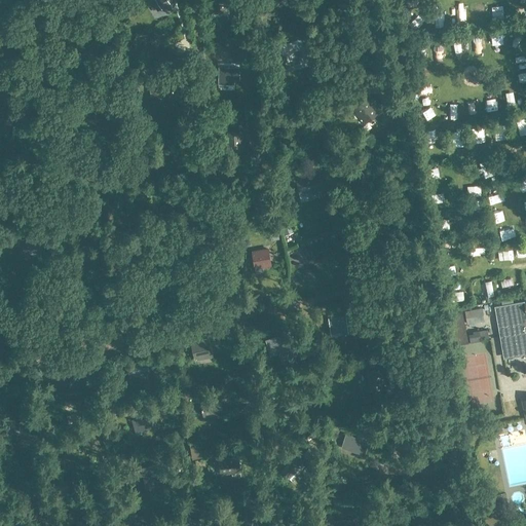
[(176,2),(174,0),(150,0),(158,11),(162,9),(163,11),(173,6),(172,4),(176,2)]
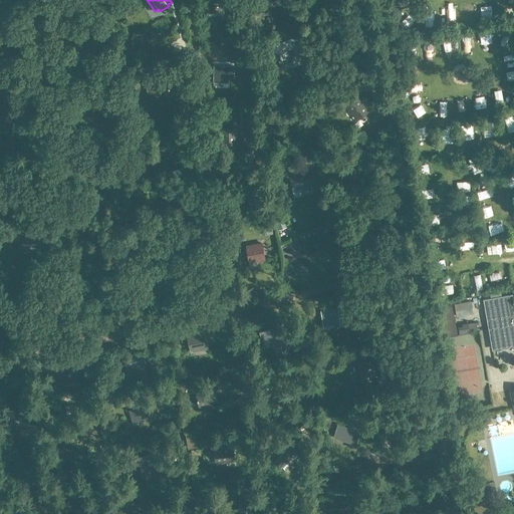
[(221,4),(224,3),(223,0),(207,0),(209,6),(203,8),(205,17),(223,13),(221,4)]
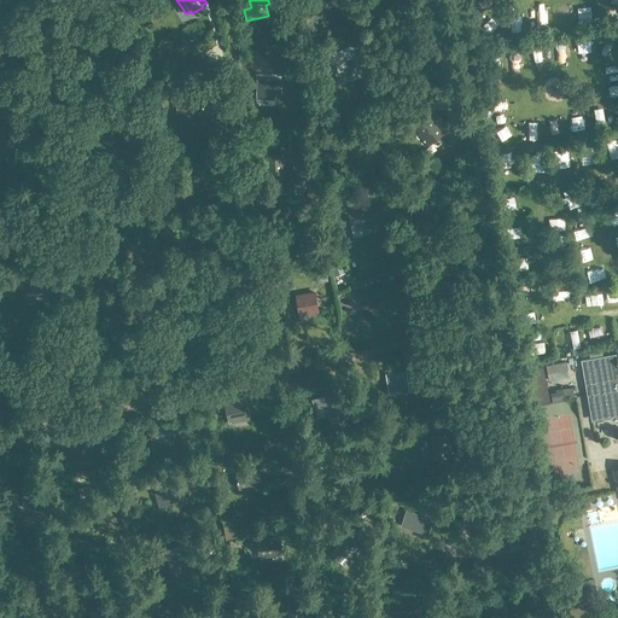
[(582,13),(582,23),(593,23),(593,13),(582,13)]
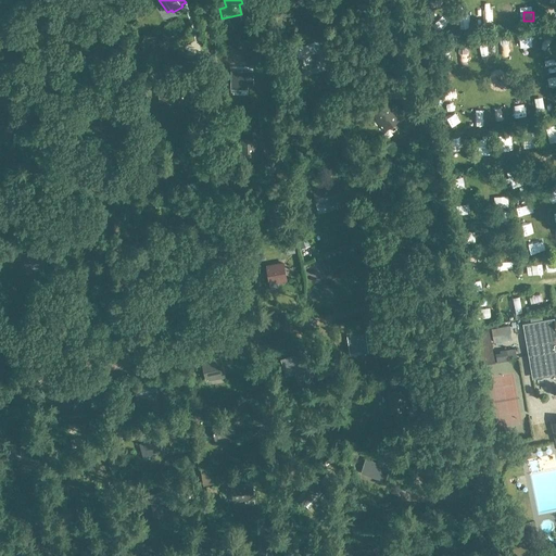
[(83,47),(98,42),(96,32),(86,34),(85,30),(78,33),(83,47)]
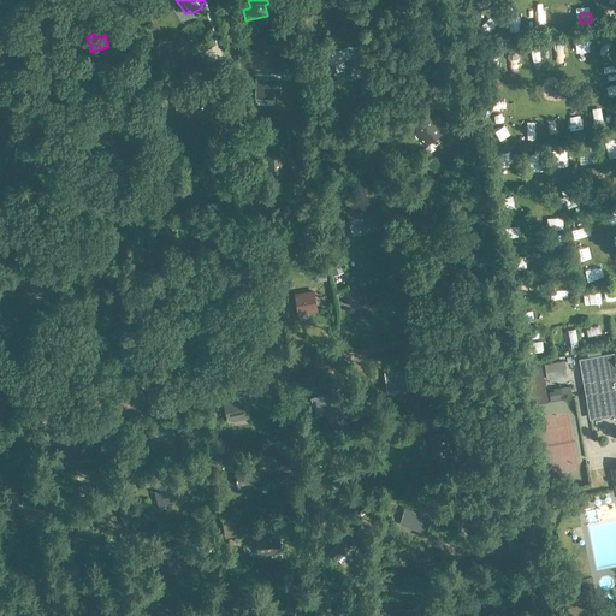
[(0,59),(13,60),(15,52),(21,52),(21,45),(0,42),(0,59)]
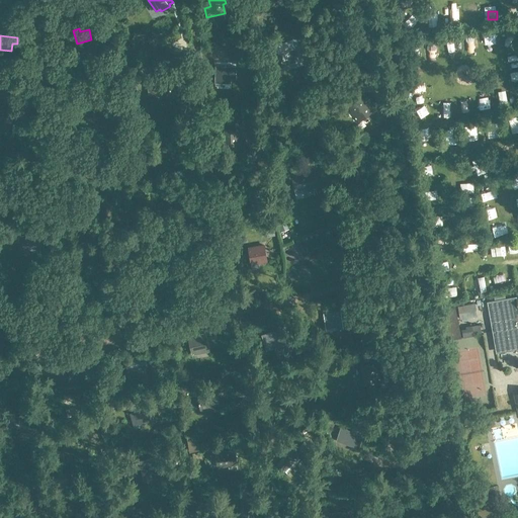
[(246,47),(239,49),(242,58),(249,55),(246,47)]
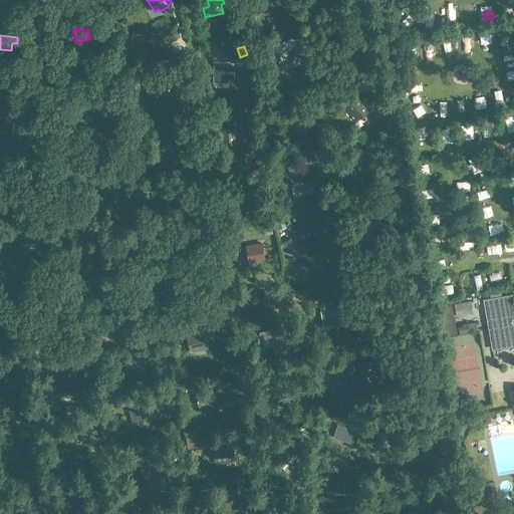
[(292,46),(277,51),(281,64),(296,60),(292,46)]
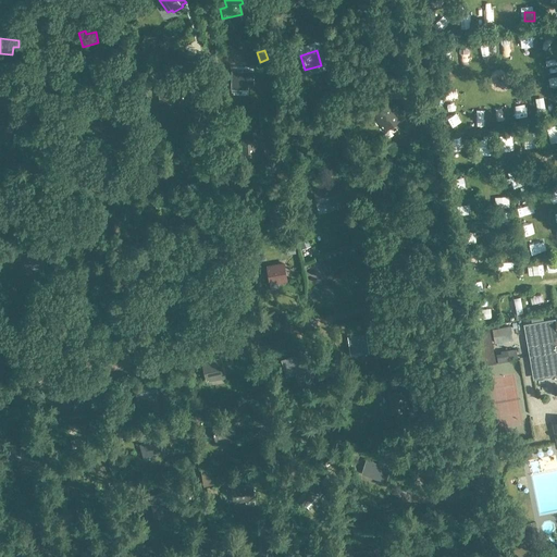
[(248,85),(252,85),(254,72),(232,72),(231,89),(248,89),(248,85)]
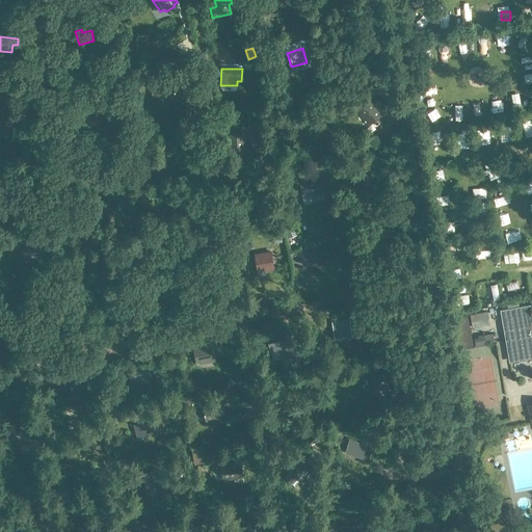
[(91,104),(92,112),(109,110),(106,94),(95,96),(97,103),(91,104)]
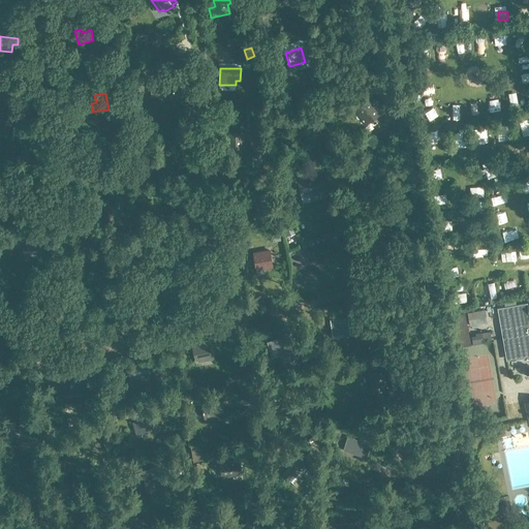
[(355,110),(368,125),(382,113),(370,98),(355,110)]
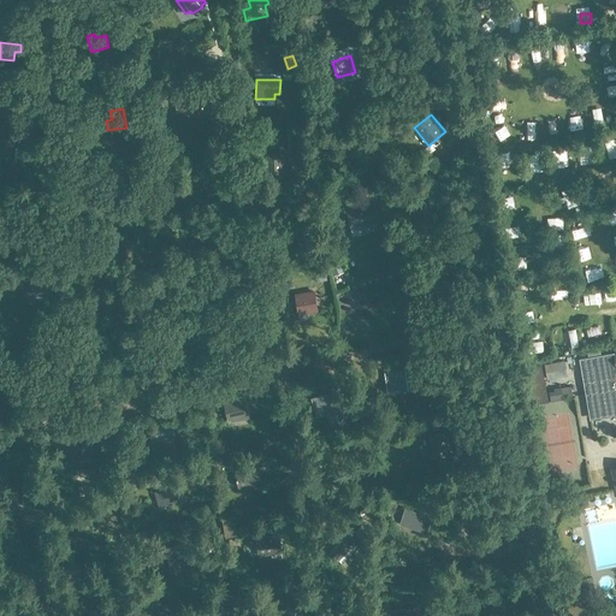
[(510,153),(496,154),(497,171),(513,170),(510,153)]
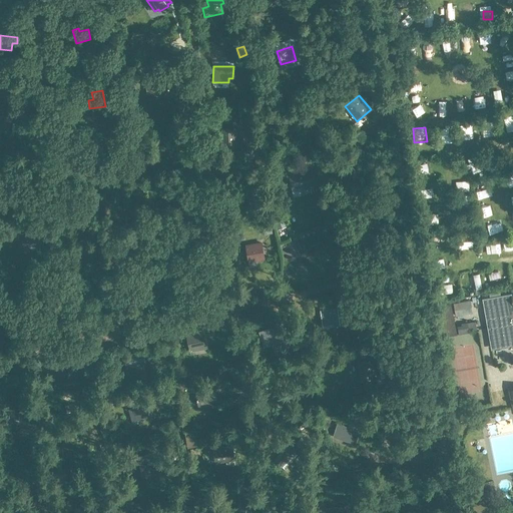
[(453,139),(452,127),(440,128),(441,140),(453,139)]
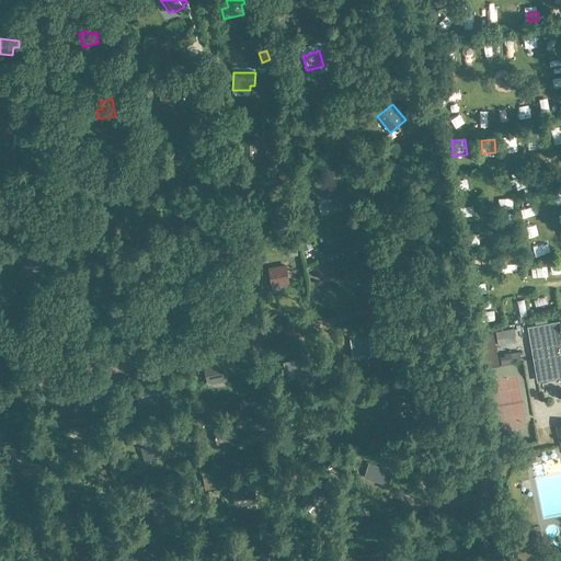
[(259,140),(242,141),(243,163),(260,162),(259,140)]
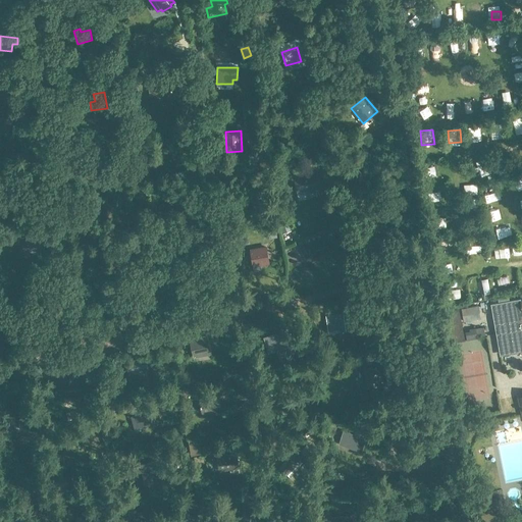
[(302,183),(302,186),(296,186),(296,191),(317,194),(318,183),(312,181),(312,184),(302,183)]
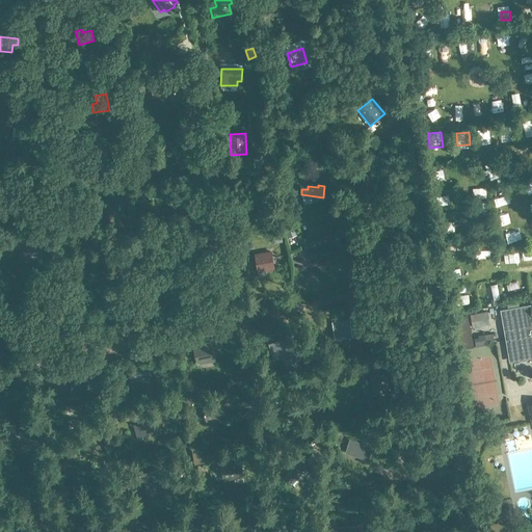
[(486,200),(485,188),(476,189),(476,200),(486,200)]
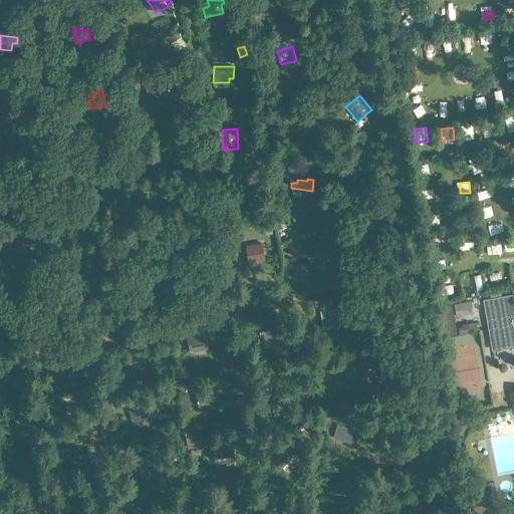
[(480,199),(489,193),(483,184),(474,190),(480,199)]
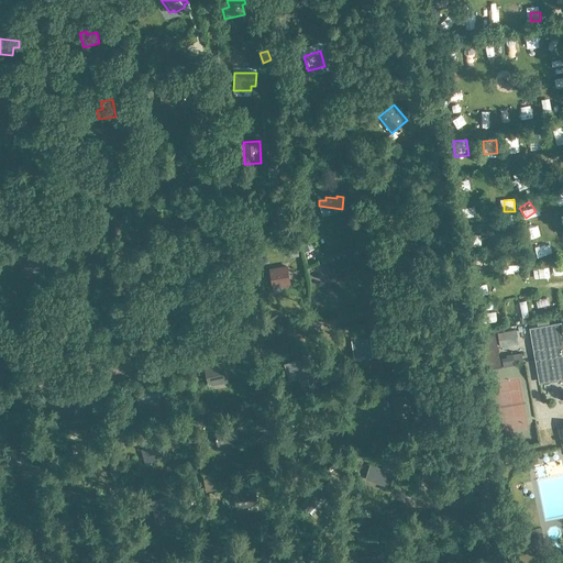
[(274,209),(256,206),(255,218),(272,220),(274,209)]
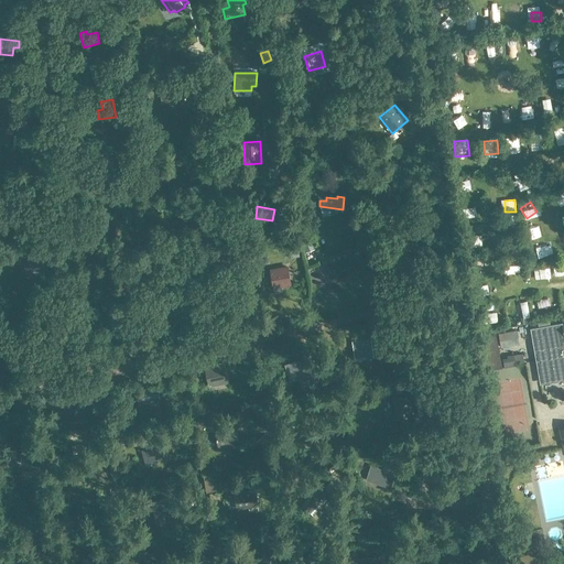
[(311,241),(303,245),(305,252),(314,249),(311,241)]
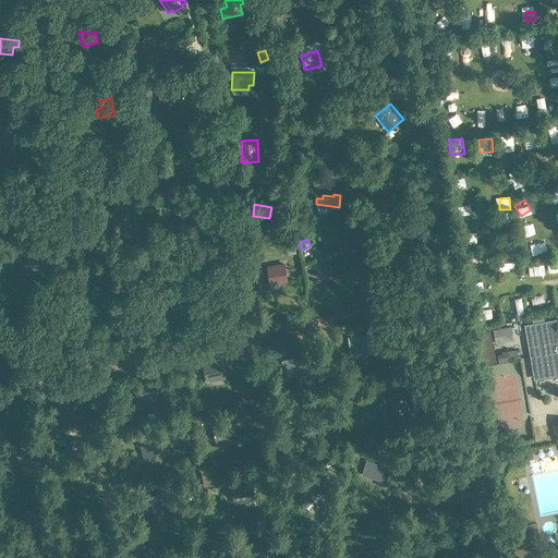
[(23,271),(45,268),(41,252),(20,255),(23,271)]
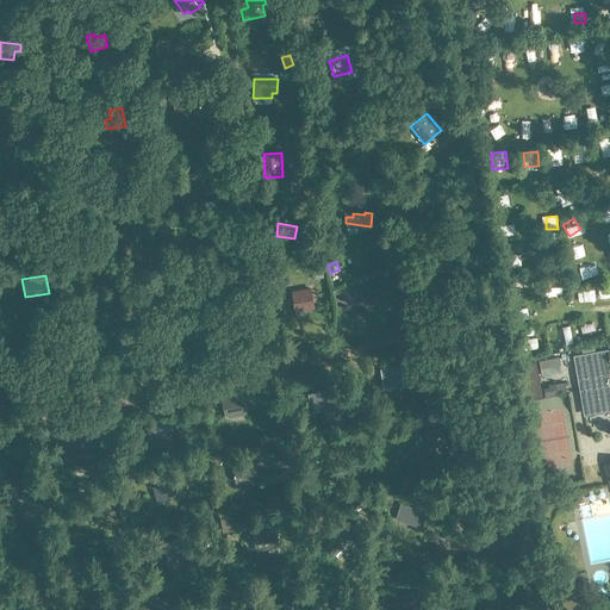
[(312,291),(293,293),(297,312),(315,309),(312,291)]
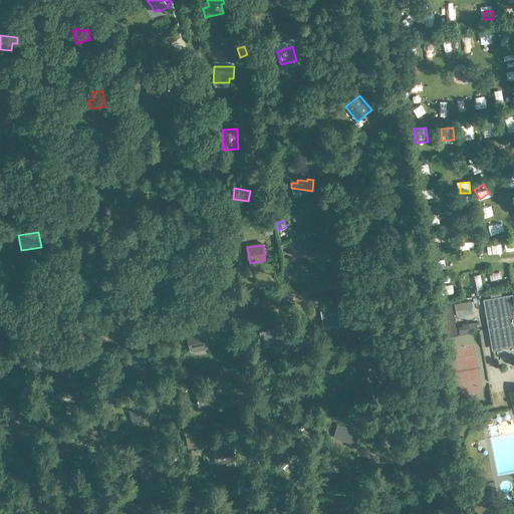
[(486,246),(486,259),(496,258),(496,245),(486,246)]
